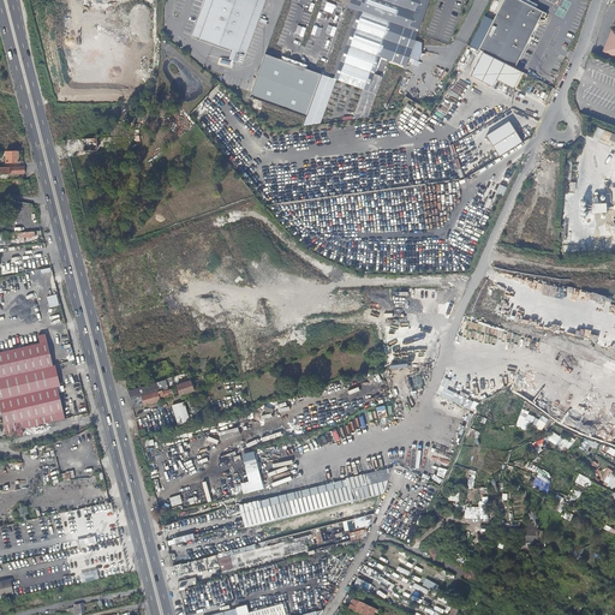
[(244,63),(266,0),(206,0),(192,37),(233,51),(231,58),(244,63)]
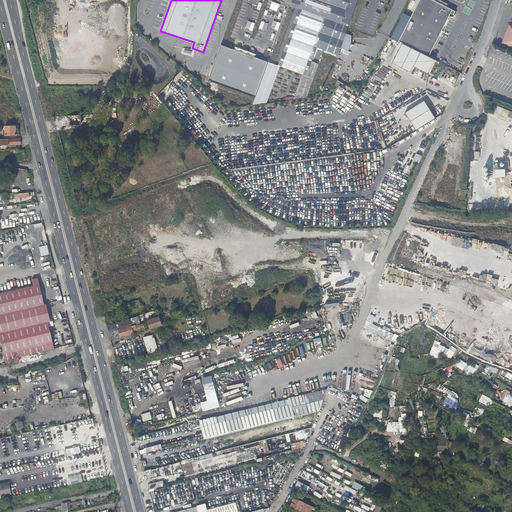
[(301,0),(299,9),(279,66),(307,76),(317,48),(338,55),(341,48),(346,34),(357,0),(301,0)]
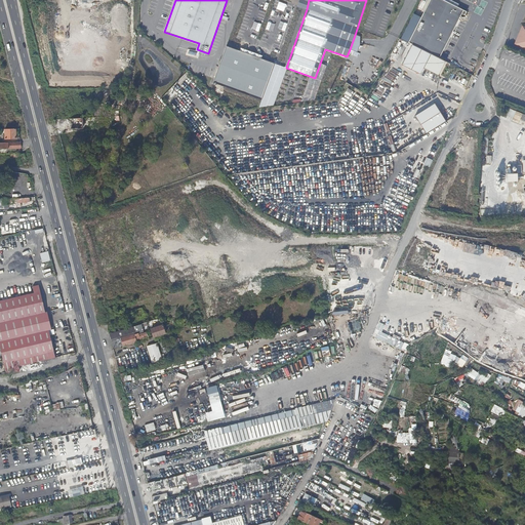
[(300,0),(299,6),(307,9),(309,0),(300,0)]
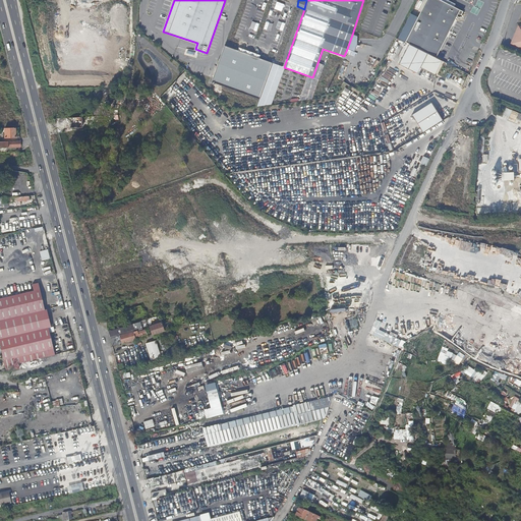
[(441,0),(426,0),(406,42),(437,57),(457,16),(460,17),(461,16),(462,17),(463,15),(462,14),(463,11),(454,6),(441,0)]
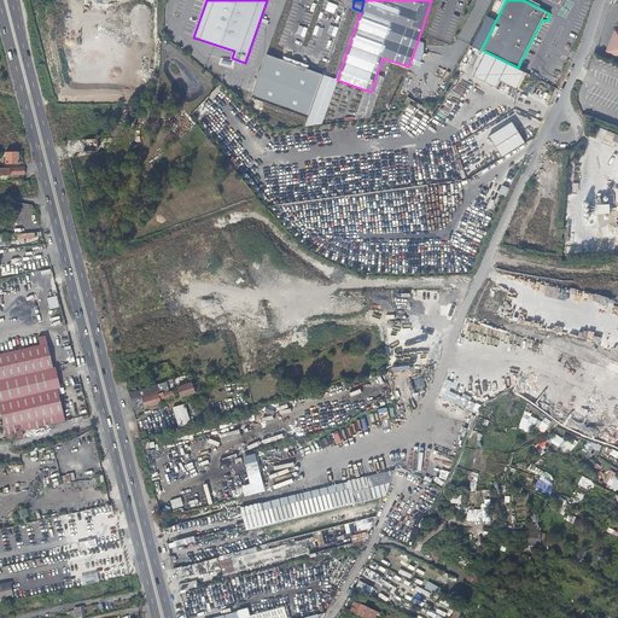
[(617,57),(617,34),(613,33),(606,52),(617,57)]
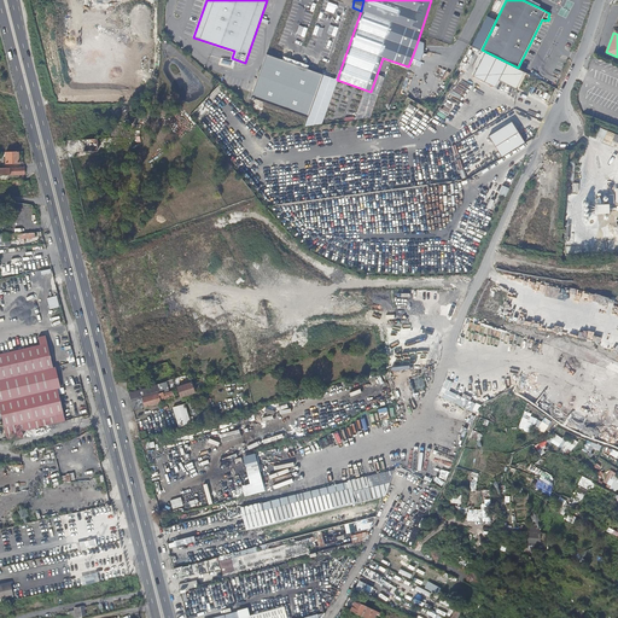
[(418,41),(412,58),(421,62),(424,53),(425,44),(418,41)]
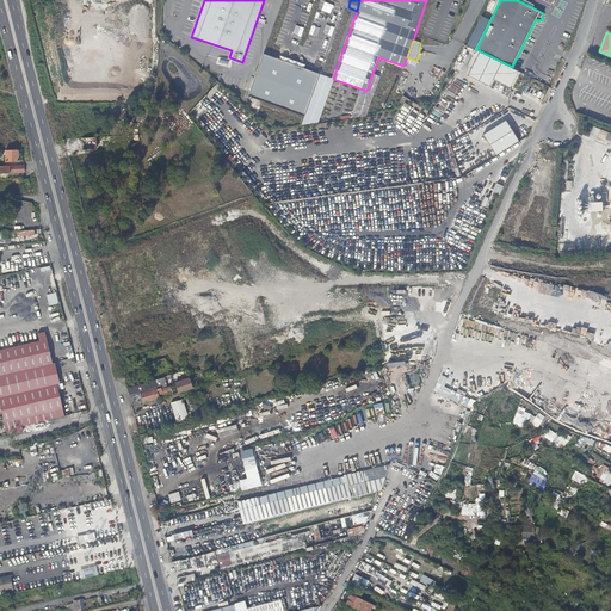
[(319,74),(264,54),(250,94),(304,115),(319,74)]
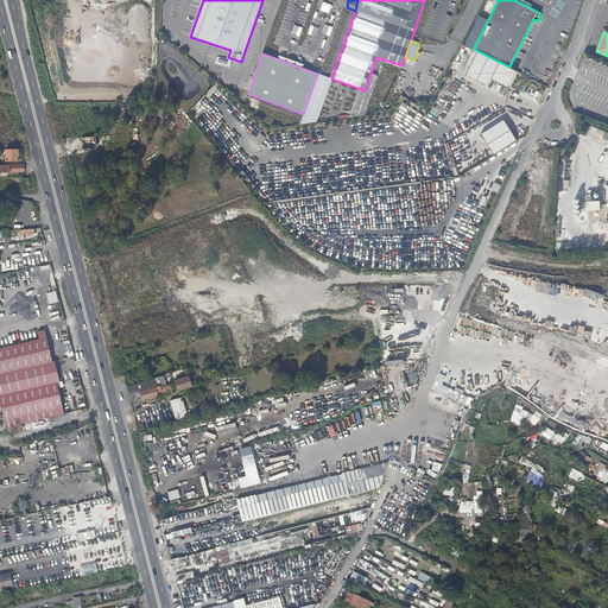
[(331,78),(317,74),(303,114),(301,124),(315,122),(331,78)]
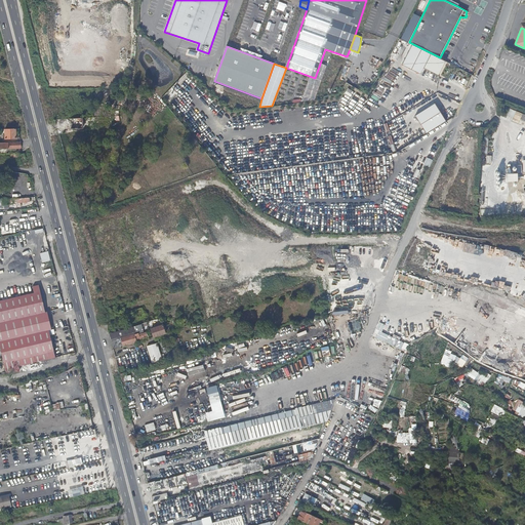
[(416,115),(427,132),(447,121),(436,103),(416,115)]
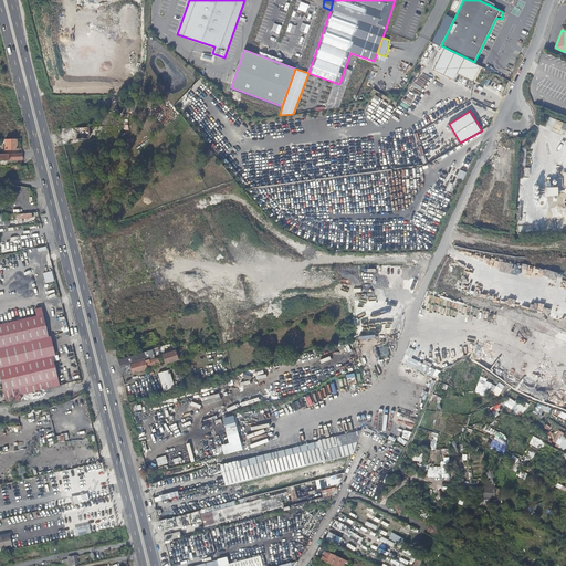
[(82,127),(75,128),(76,137),(76,139),(88,138),(87,127),(82,127)]
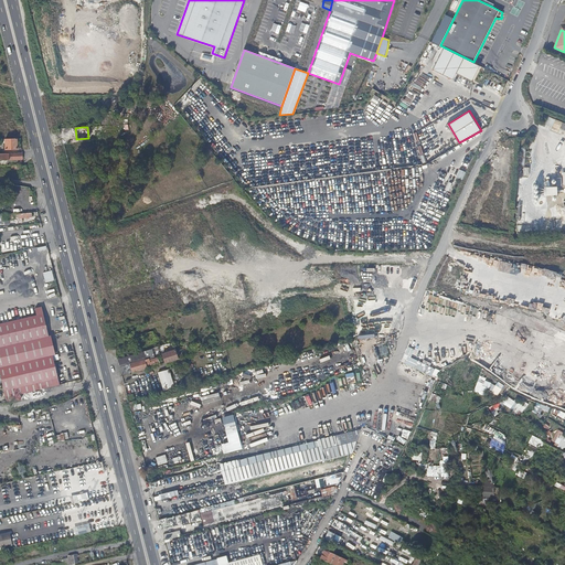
[(18,149),(17,138),(4,138),(4,140),(6,149),(18,149)]
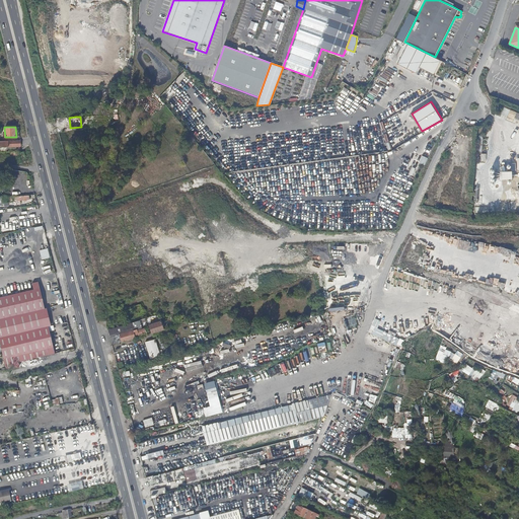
[(422,155),(419,162),(425,165),(428,158),(422,155)]
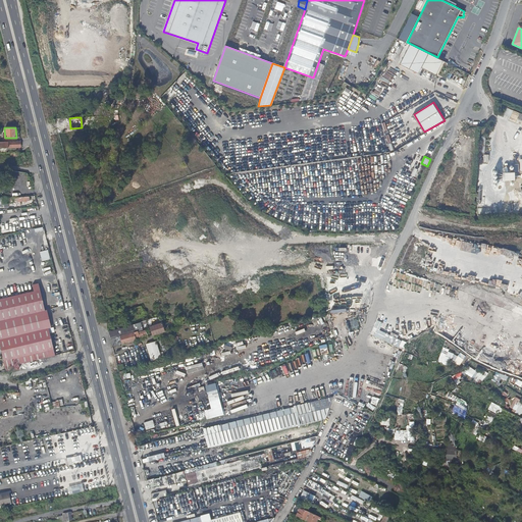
[(21,197),(18,197),(11,198),(11,200),(11,201),(14,201),(14,202),(17,202),(17,206),(21,206),(20,202),(30,201),(30,197),(21,197)]
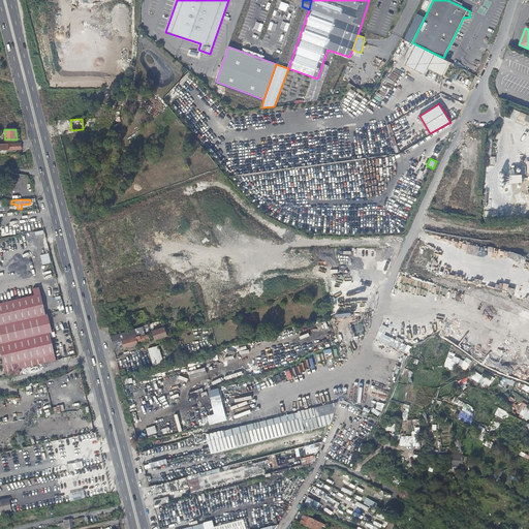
[(491,249),(493,243),(489,241),(491,237),(480,232),(476,244),(491,249)]
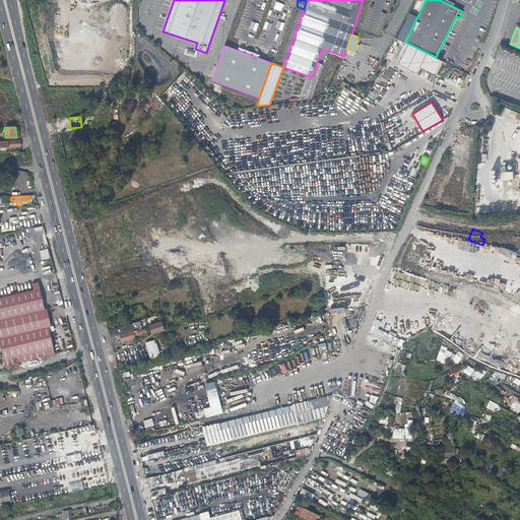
[(409,251),(405,262),(416,266),(420,255),(409,251)]
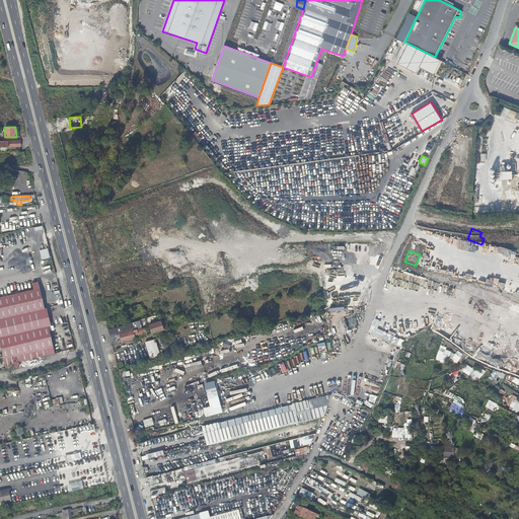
[(290,257),(294,265),(301,261),(297,253),(290,257)]
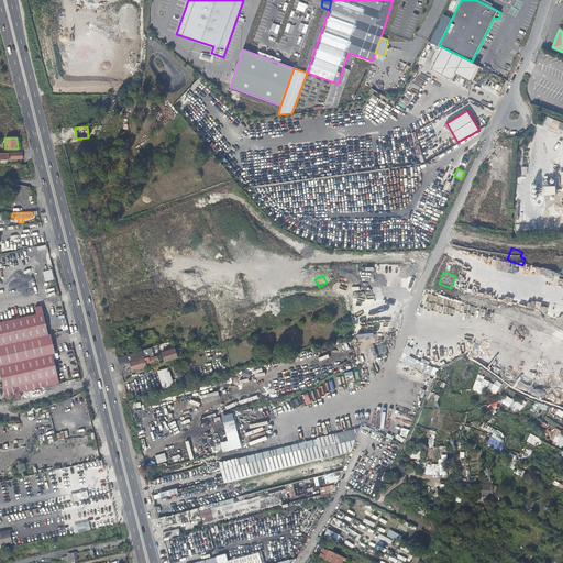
[(509,288),(505,294),(512,301),(518,295),(509,288)]
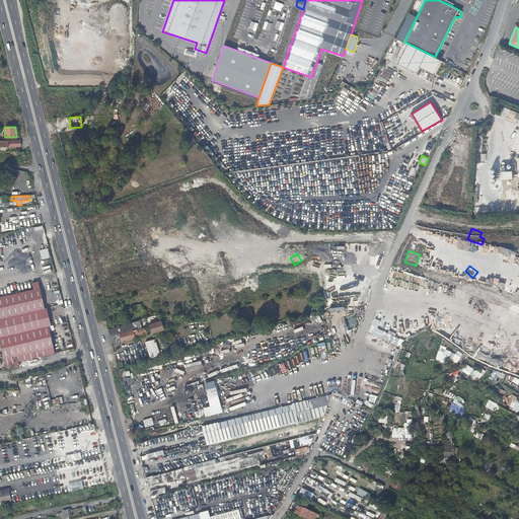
[(269,269),(260,274),(265,283),(282,273),(279,267),(270,272),(269,269)]
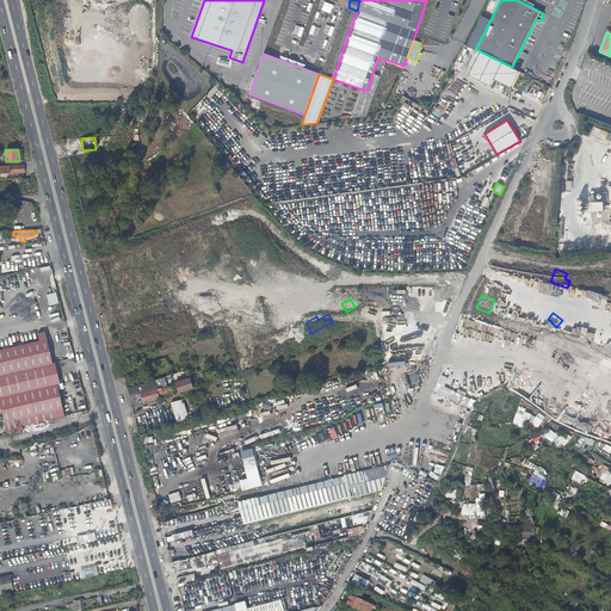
[(408,314),(397,318),(402,332),(413,328),(408,314)]
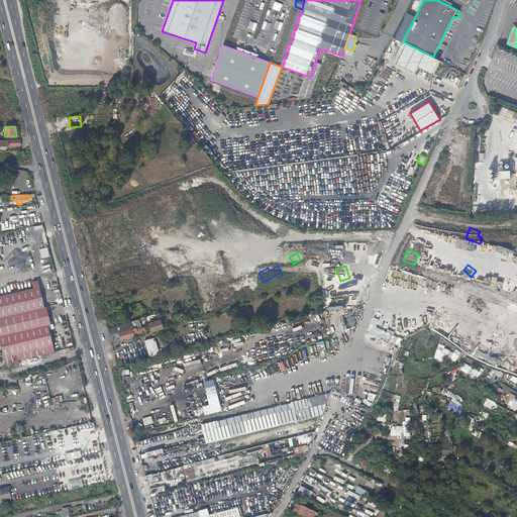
[(507,289),(514,293),(516,289),(516,275),(507,289)]
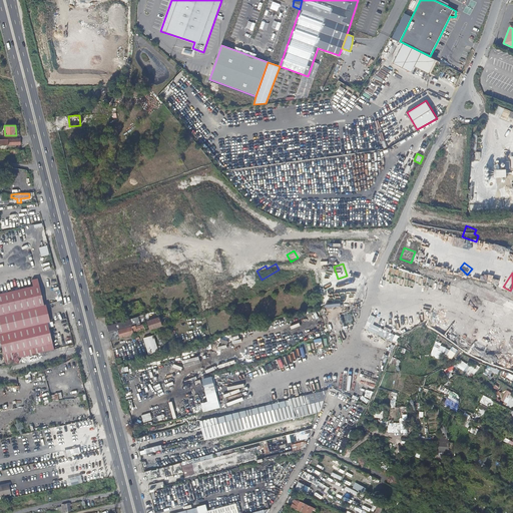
[(38,279),(32,280),(33,287),(0,294),(0,315),(44,306),(38,279)]
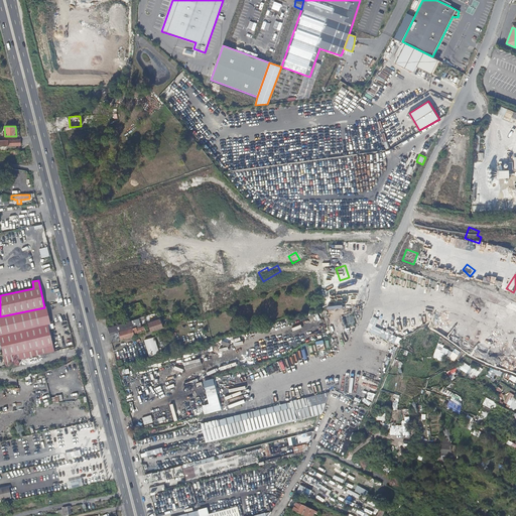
[(432,288),(428,293),(434,298),(438,293),(432,288)]
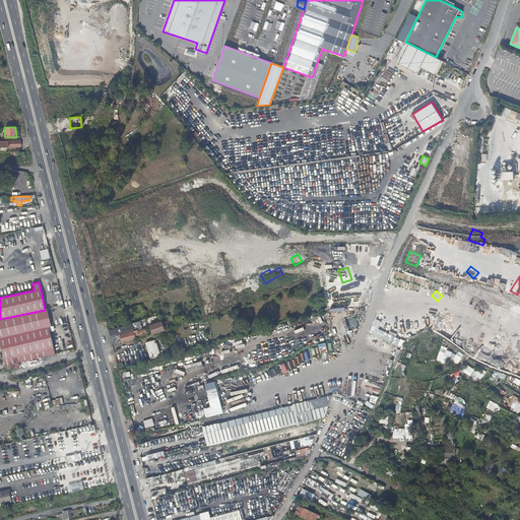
[(45,310),(0,319),(0,337),(49,327),(51,326),(47,309),(45,310)]
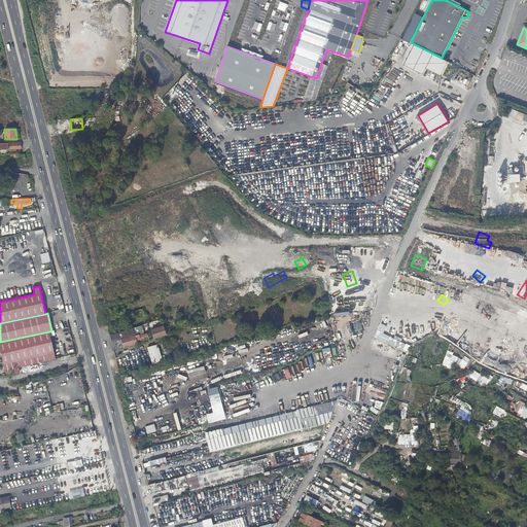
[(167,335),(164,326),(155,329),(157,335),(162,334),(162,336),(166,335),(167,335)]
